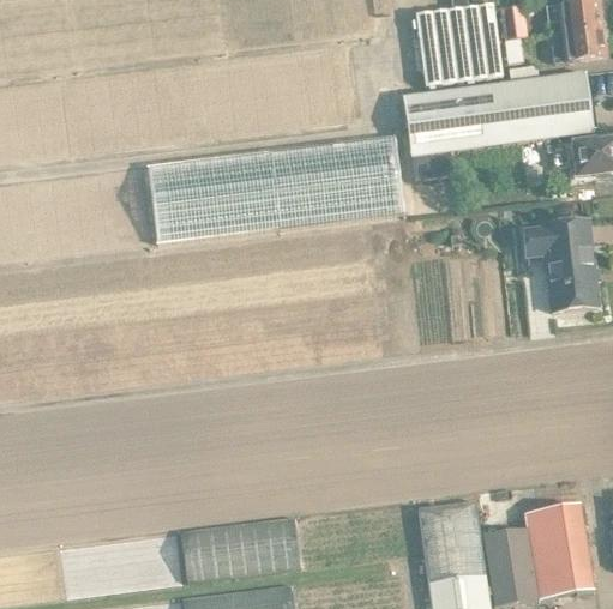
[(227,0),(232,42),(371,26),(367,0),(227,0)]
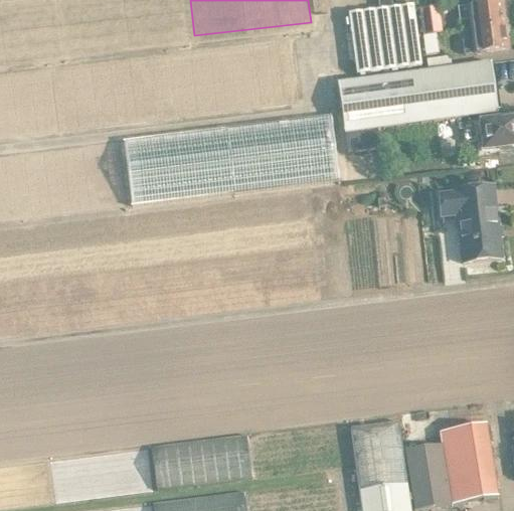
[(506,9),(504,9),(503,0),(486,0),(469,2),(458,3),(459,17),(470,15),(472,25),(506,20),(505,19),(508,19),(506,9)]
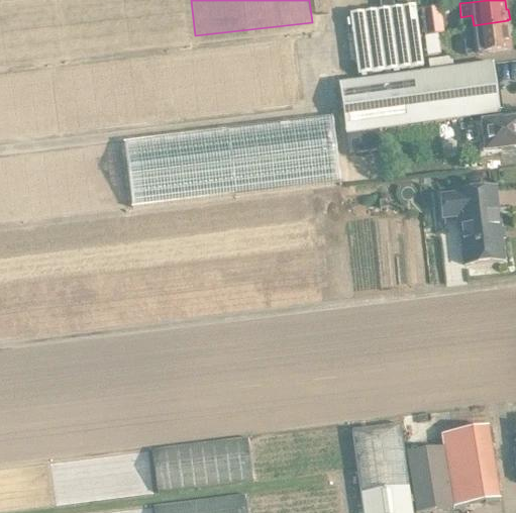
[(358,71),(423,62),(415,1),(349,10),(358,71)]
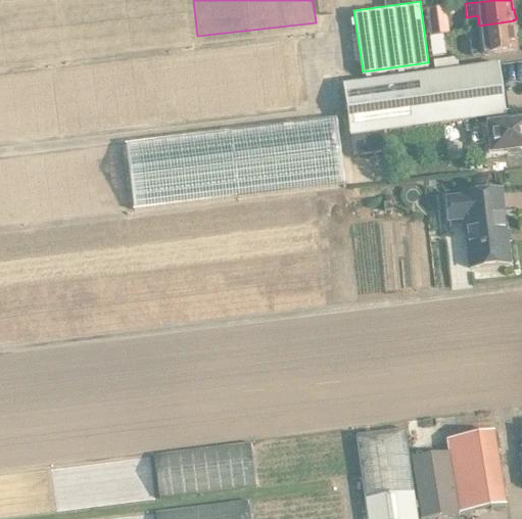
[(449,28),(448,2),(439,2),(439,29),(449,28)]
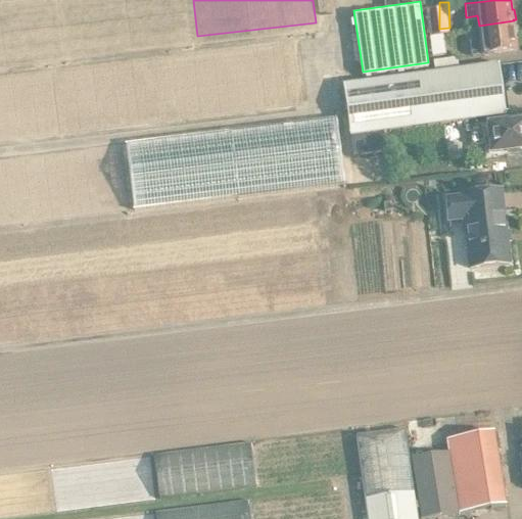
[(436,3),(430,3),(432,29),(438,28),(436,3)]
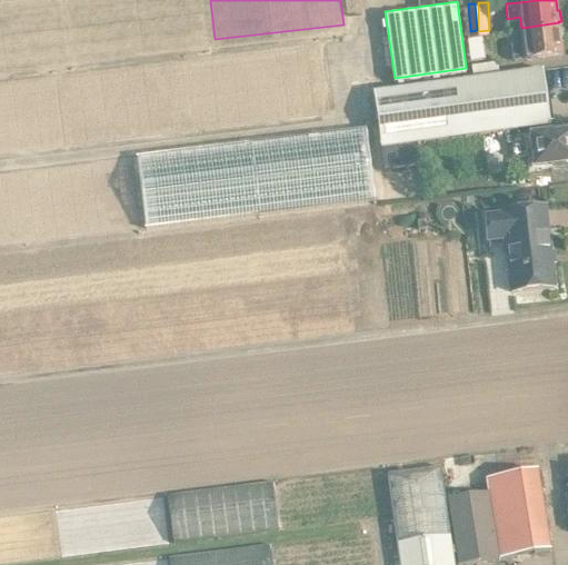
[(560,38),(562,38),(561,27),(559,27),(559,22),(521,28),(522,40),(510,42),(512,57),(525,55),(525,56),(562,50),(560,38)]
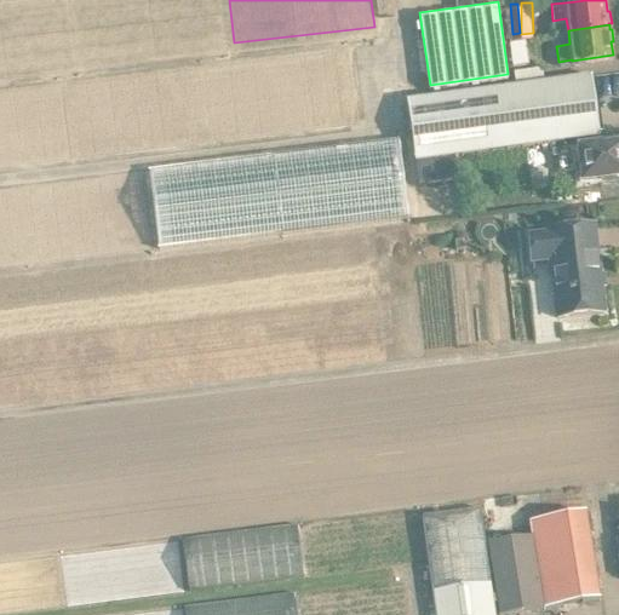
[(528,58),(526,35),(510,38),(513,61),(528,58)]
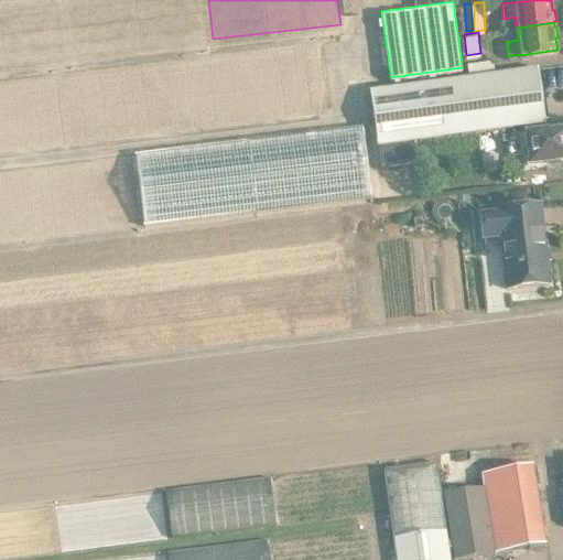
[(398,83),(398,84),(386,85),(383,85),(383,86),(372,87),(372,86),(369,87),(378,143),(381,164),(417,159),(413,138),(419,137),(420,138),(422,137),(421,137),(433,135),(433,136),(435,136),(435,135),(447,132),(447,133),(450,133),(450,132),(461,131),(461,132),(463,131),(463,130),(474,129),(475,130),(477,130),(477,129),(488,127),(488,128),(490,128),(490,127),(501,126),(505,126),(504,125),(516,124),(516,125),(518,124),(529,121),(529,122),(531,122),(531,121),(543,120),(545,120),(538,64),(536,64),(536,65),(524,66),(524,65),(521,66),(522,67),(510,68),(510,67),(508,67),(508,68),(497,71),(497,70),(495,70),(495,71),(483,72),(480,72),(480,73),(469,74),(469,73),(467,74),(456,76),(455,75),(453,75),(453,76),(442,77),(440,77),(440,78),(429,79),(428,78),(425,79),(425,81),(414,82),(414,81),(412,81),(412,82),(400,84),(400,83),(398,83)]
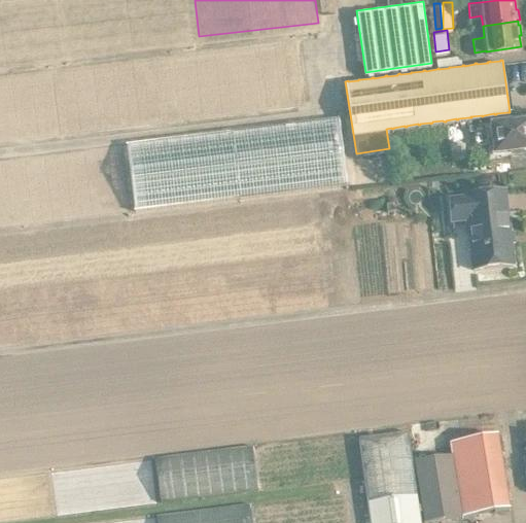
[(475,129),(477,142),(494,140),(495,150),(498,150),(501,152),(507,151),(510,148),(525,146),(525,118),(510,120),(510,118),(491,121),(469,124),(470,129),(475,129)]
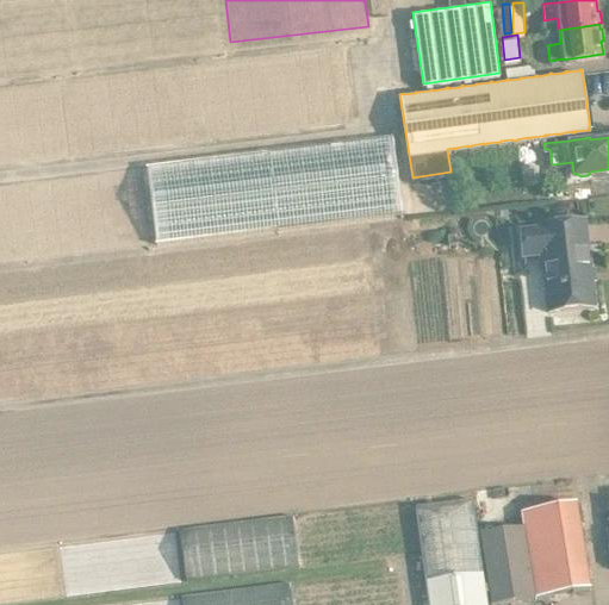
[(594,303),(584,218),(539,223),(540,225),(521,228),(523,253),(542,250),(548,307),(594,303)]
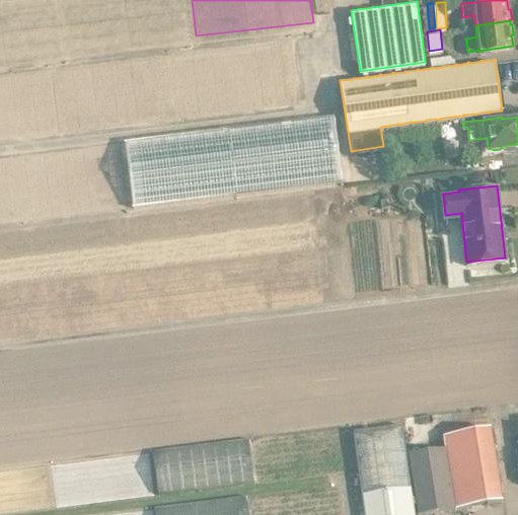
[(364,512),(359,512),(359,514),(415,514),(407,456),(402,422),(353,428),(358,466),(364,512)]
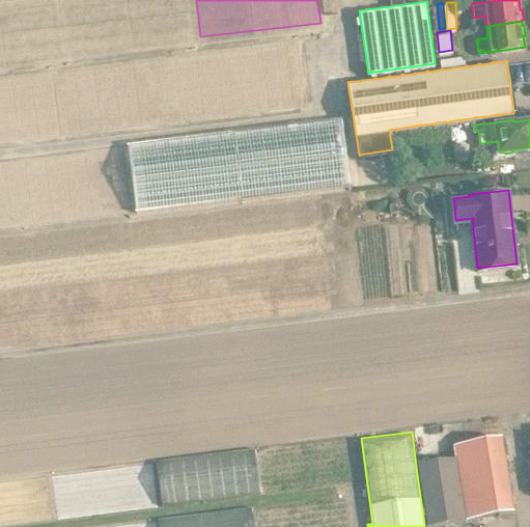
[(427,523),(513,509),(501,435),(452,443),(454,455),(418,462),(427,523)]
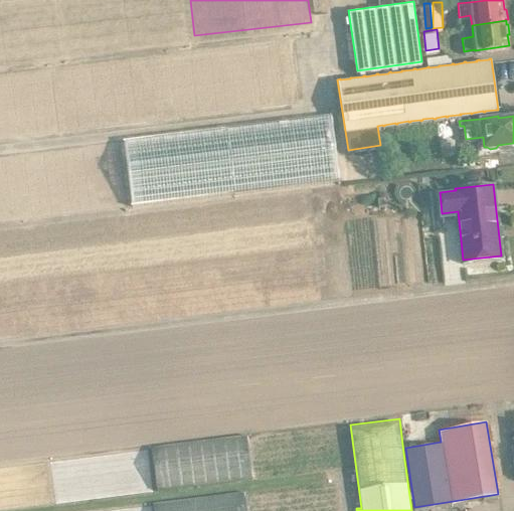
[(249,431),(153,442),(158,484),(254,473),(249,431)]
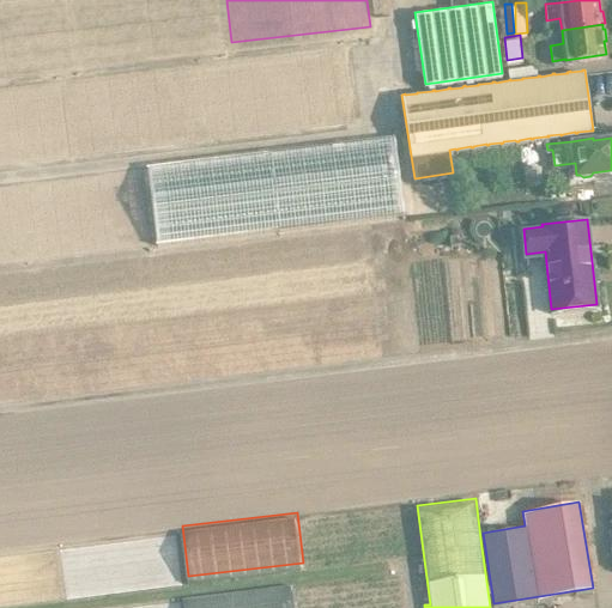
[(186,591),(187,607),(295,607),(294,582),(186,591)]
